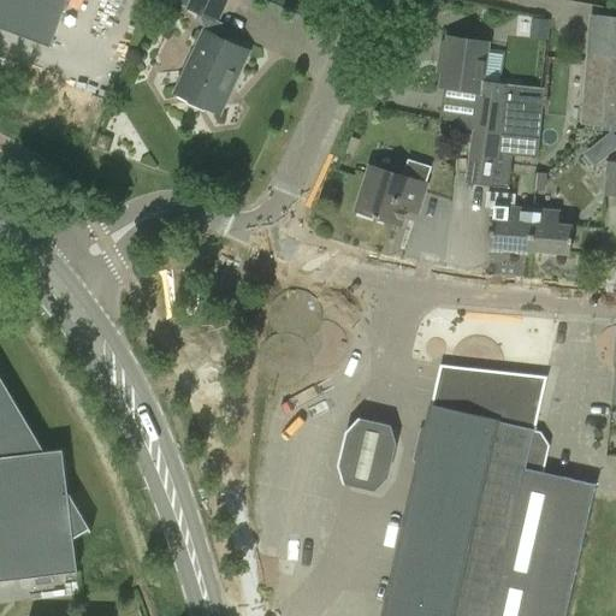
[(0,0),(0,28),(52,47),(69,0),(0,0)]
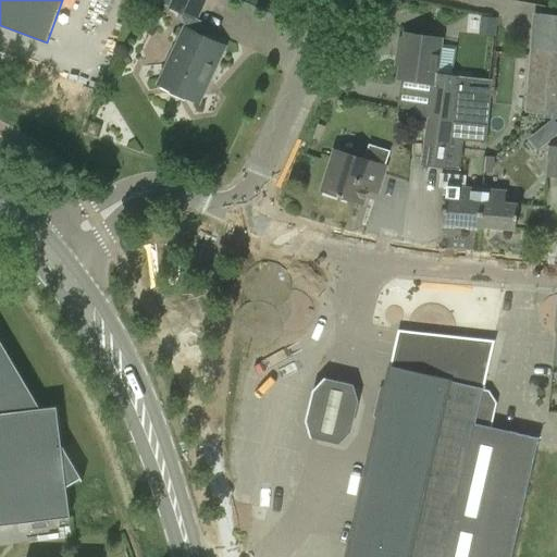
[(197,22),(207,0),(172,0),(169,9),(197,22)]
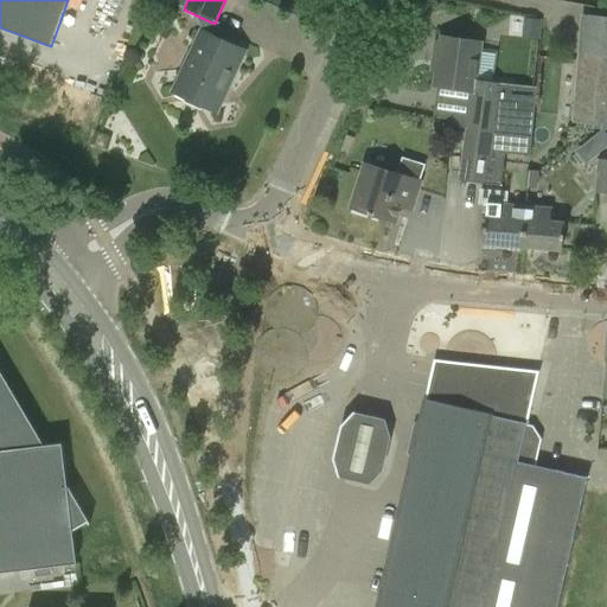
[(541,39),(542,19),(524,18),(523,38),(541,39)]
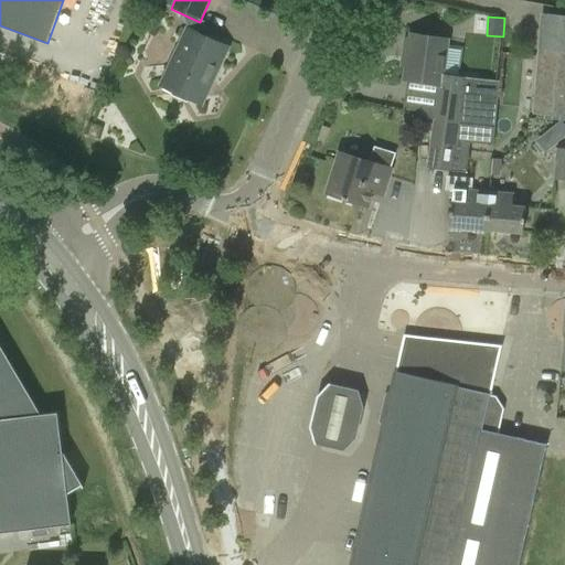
[(202,105),(228,48),(187,30),(161,86),(202,105)]
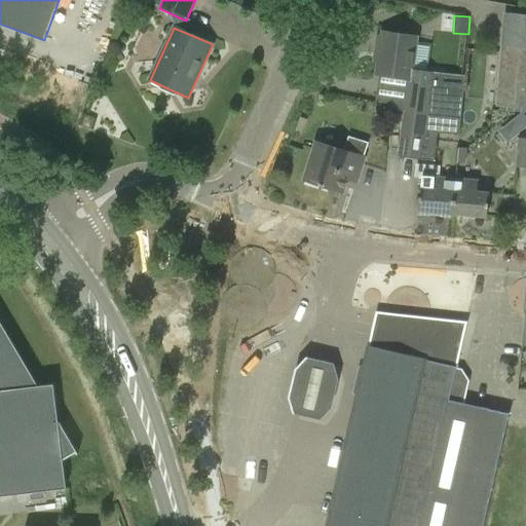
[(465,76),(413,71),(418,37),(383,32),(382,36),(380,36),(378,37),(376,46),(378,48),(380,48),(377,74),(410,79),(399,158),(434,161),(437,133),(460,135),(465,76)]
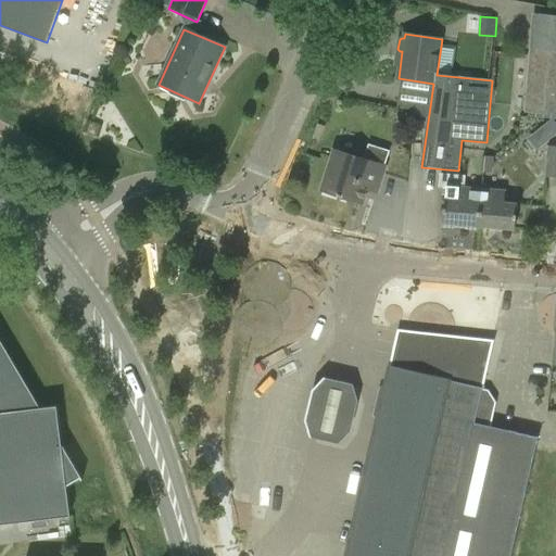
[(555,51),(530,49),(525,112),(555,114),(555,51)]
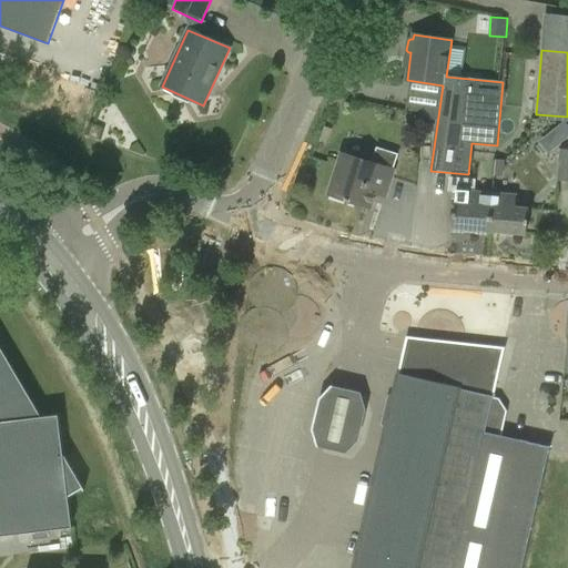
[(376,148),(371,163),(342,153),(330,194),(371,206),(372,201),(374,193),(384,196),(393,170),(398,154),(376,148)]
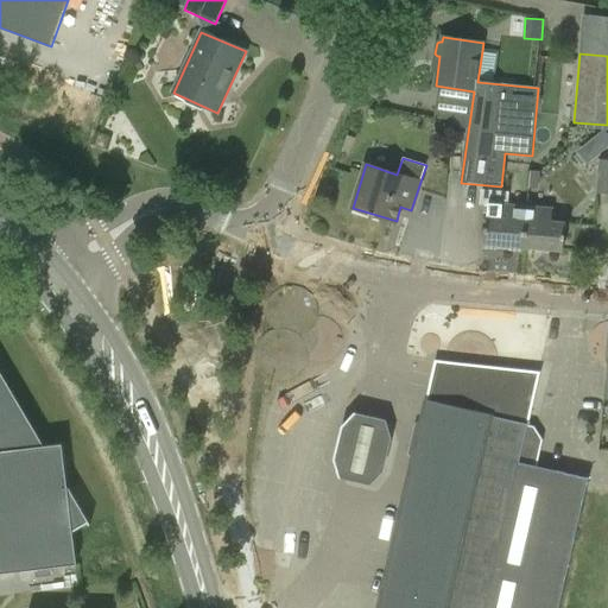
[(607,194),(607,159),(599,159),(596,192),(607,194)]
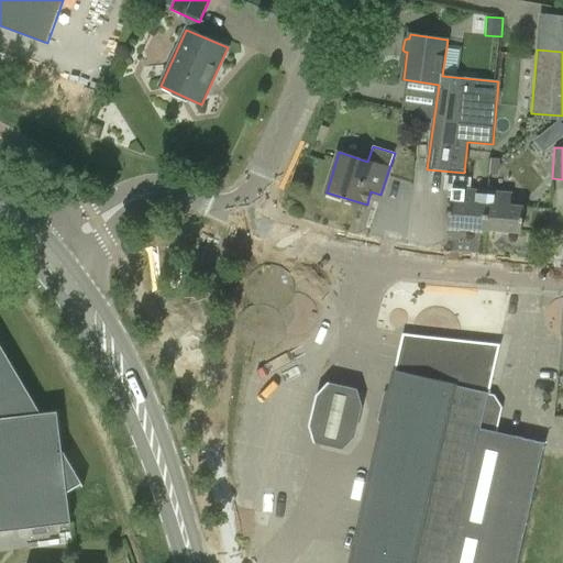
[(500,158),(492,158),(489,173),(499,174),(500,158)]
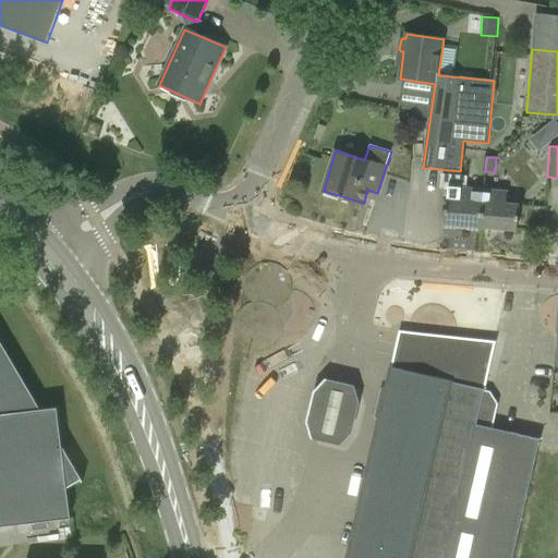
[(446,225),(481,228),(484,191),(465,189),(466,176),(440,173),(439,187),(448,189),(446,225)]
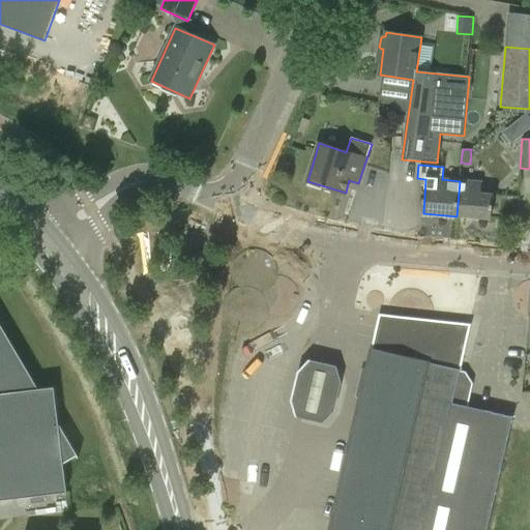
[(460,181),(457,216),(491,219),(493,196),(479,195),(480,183),(460,181)]
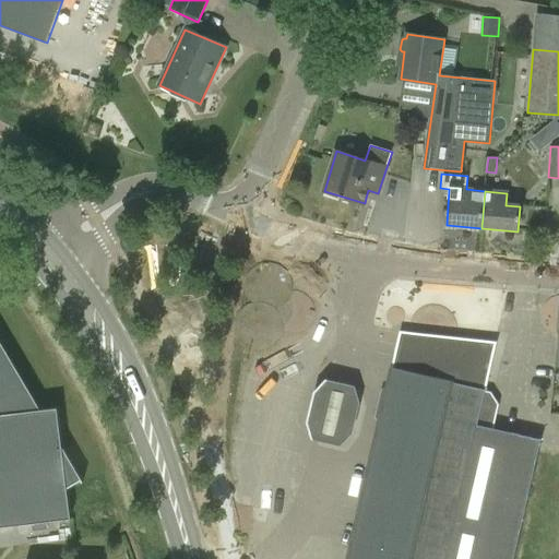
[(500,344),(496,343),(406,334),(397,369),(391,368),(347,558),(514,558),(544,442),(479,426),(500,344)]
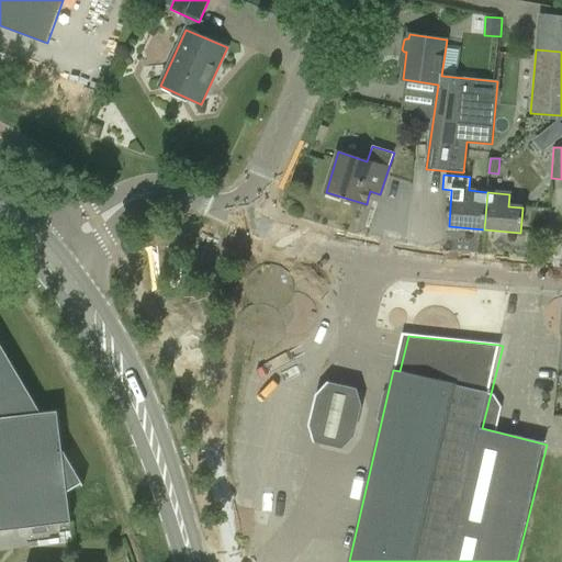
[(0,530),(70,523),(67,492),(80,484),(81,485),(83,485),(62,449),(57,411),(41,413),(0,344),(0,530)]
